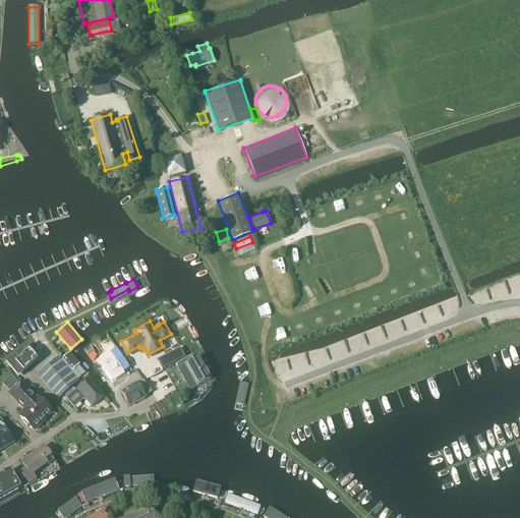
[(109,354),(99,360),(111,378),(112,380),(119,376),(121,373),(124,371),(121,366),(124,364),(127,362),(116,346),(109,350),(110,353),(109,354)]
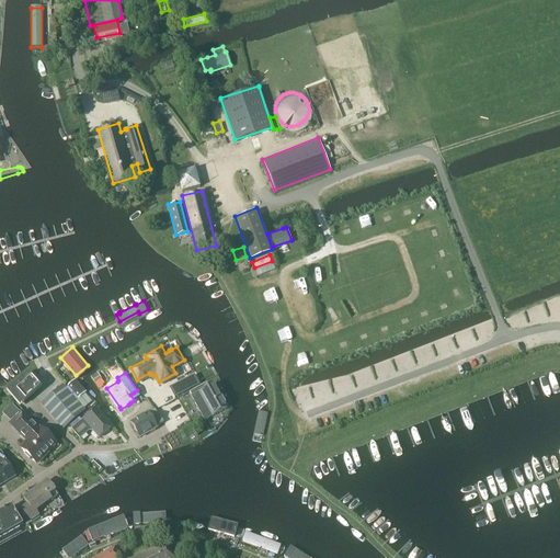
[(19,401),(37,386),(27,374),(9,389),(19,401)]
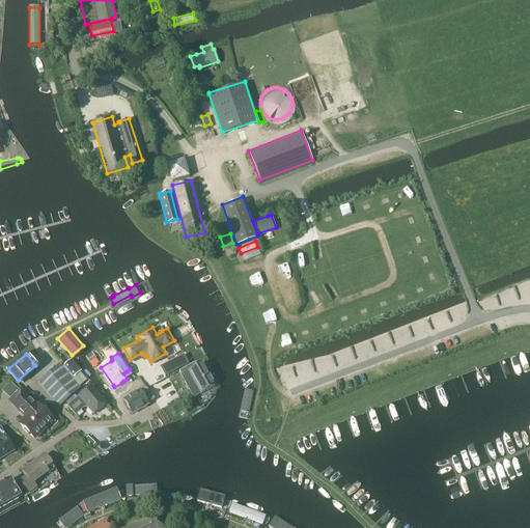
[(78,384),(87,377),(71,357),(61,365),(78,384)]
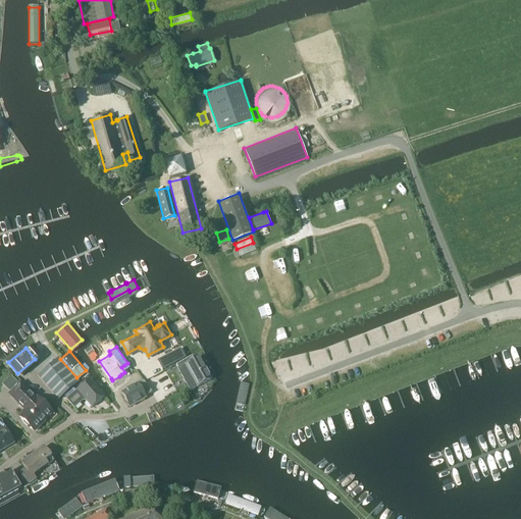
[(195,352),(175,363),(177,366),(185,362),(197,384),(210,377),(198,355),(196,356),(195,352)]
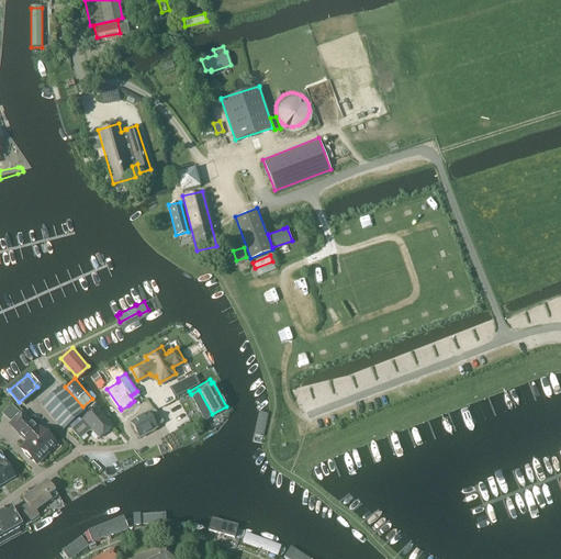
[(65,387),(63,383),(41,402),(62,427),(85,409),(82,406),(65,387)]
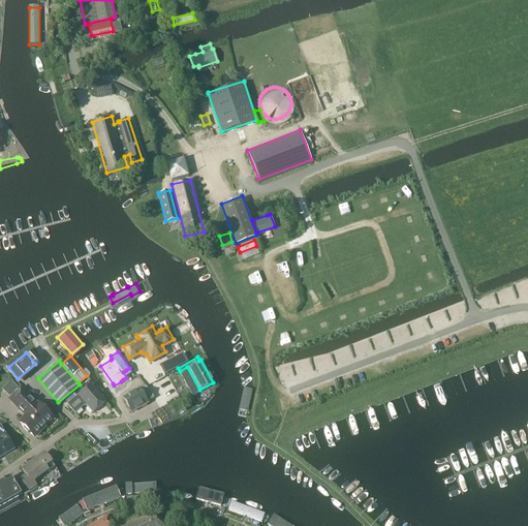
[(90,382),(67,402),(74,411),(83,403),(88,404),(93,410),(104,400),(90,382)]
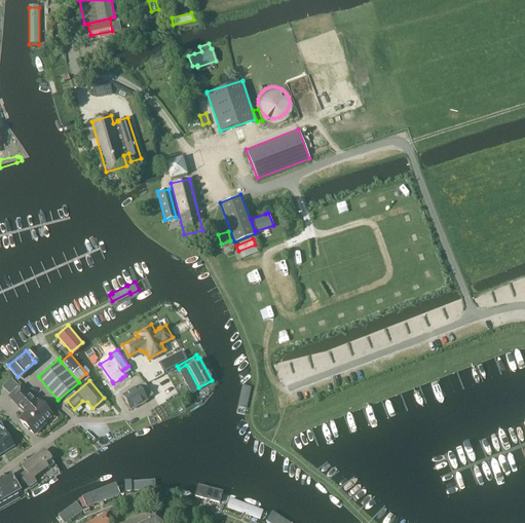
[(139,385),(138,384),(122,394),(130,408),(146,399),(146,398),(152,394),(144,381),(139,385)]
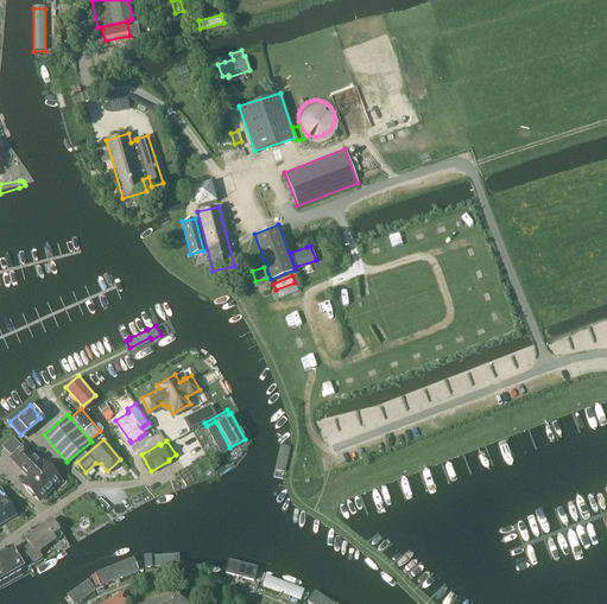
[(279,442),(274,468),(284,469),(290,444),(279,442)]
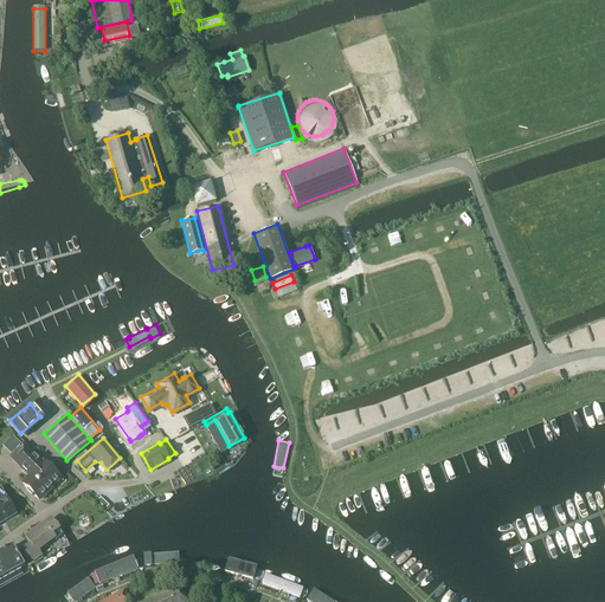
[(27,476),(23,481),(38,497),(39,496),(43,496),(46,492),(46,487),(50,485),(59,476),(44,459),(42,461),(23,444),(12,455),(27,471),(27,476)]
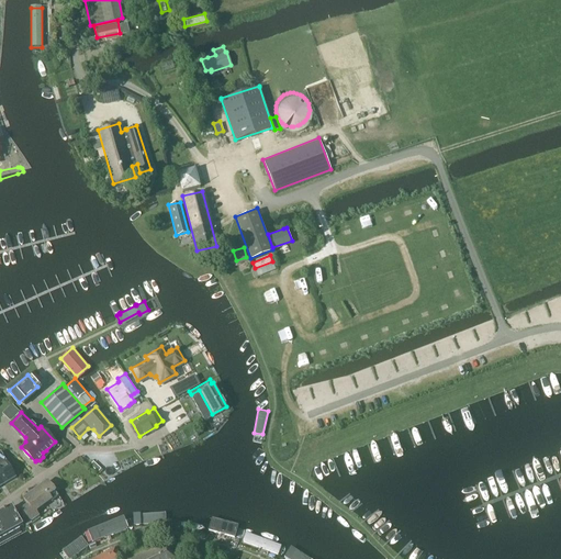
[(0,482),(14,474),(0,453),(0,482)]
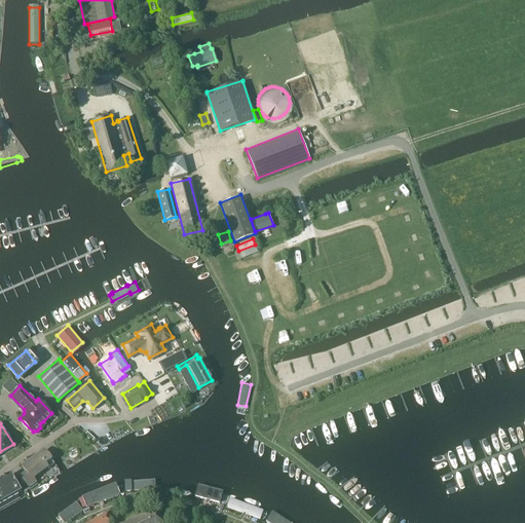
[(33,477),(47,465),(45,462),(50,458),(43,448),(22,464),(25,470),(20,474),(28,486),(35,480),(33,477)]
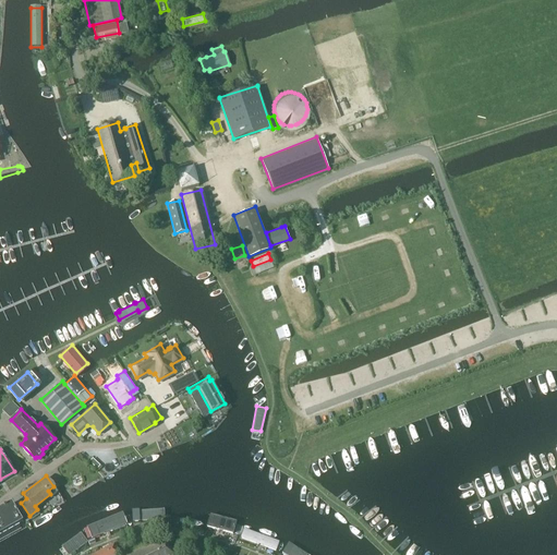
[(15,506),(14,507),(11,502),(0,507),(0,528),(23,516),(15,506)]
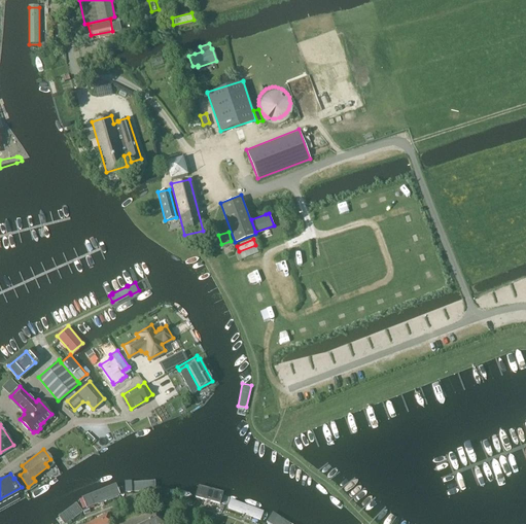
[(155,479),(125,480),(125,490),(155,489),(155,479)]
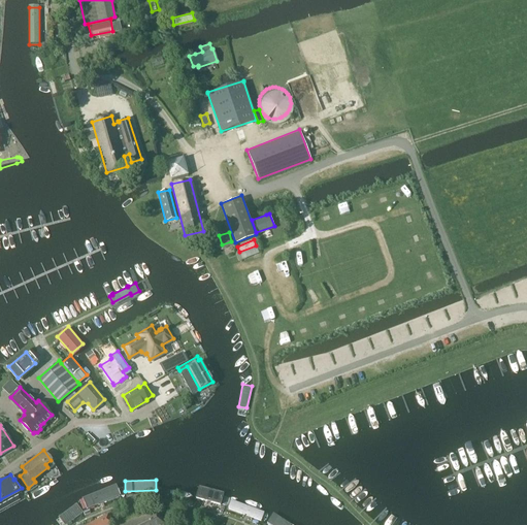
[(80,496),(85,507),(120,493),(114,482),(80,496)]
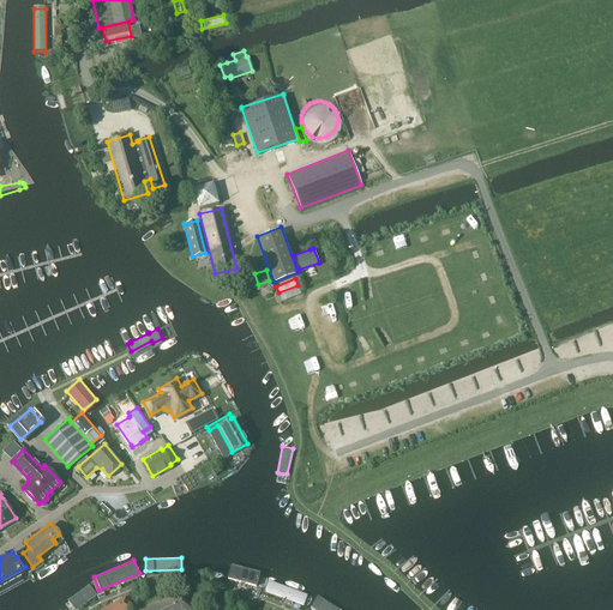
[(228,577),(257,585),(260,571),(232,562),(228,577)]
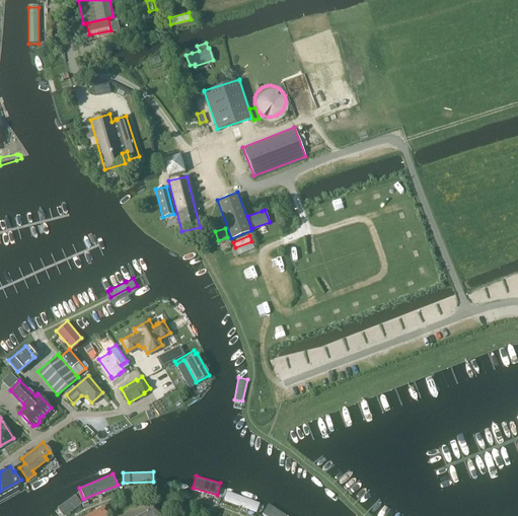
[(255,510),(259,501),(226,489),(223,498),(255,510)]
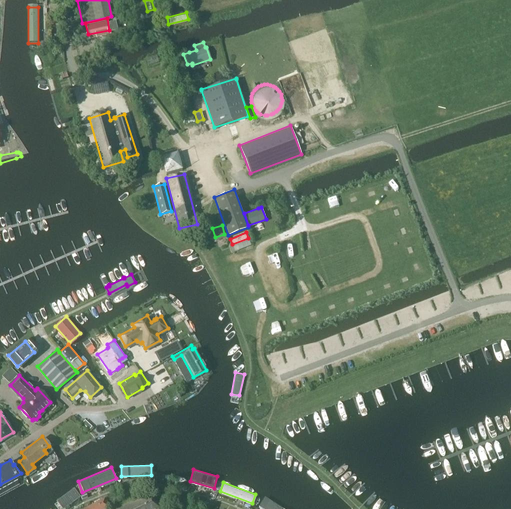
[(79,495),(73,487),(53,500),(59,508),(79,495)]
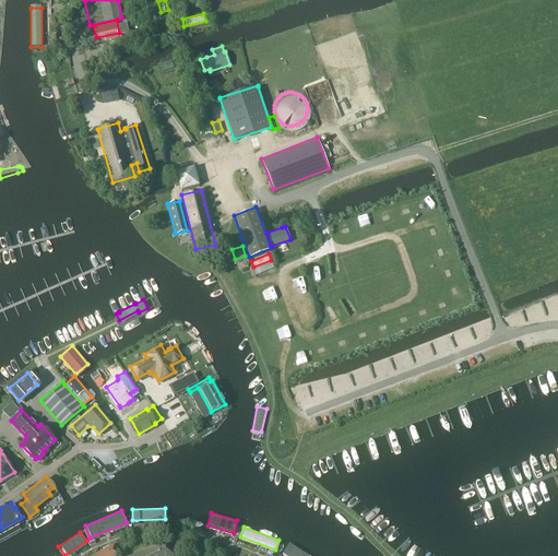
[(171,555),(163,539),(128,555),(171,555)]
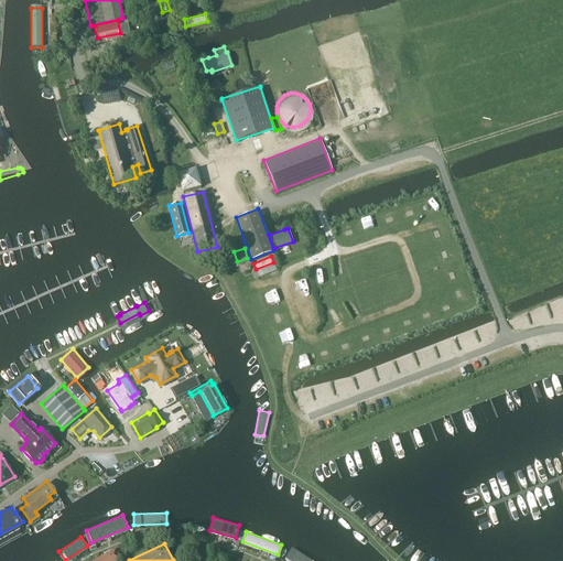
[(314,560),(291,546),(284,557),(291,560),(314,560)]
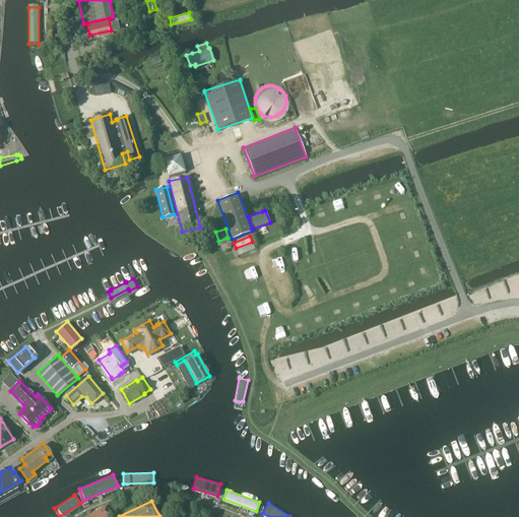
[(103,516),(111,513),(106,504),(80,516),(103,516)]
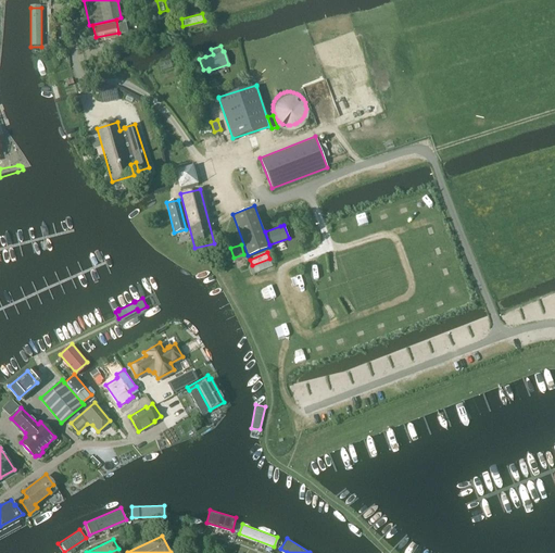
[(216,541),(214,548),(224,551),(226,544),(216,541)]
